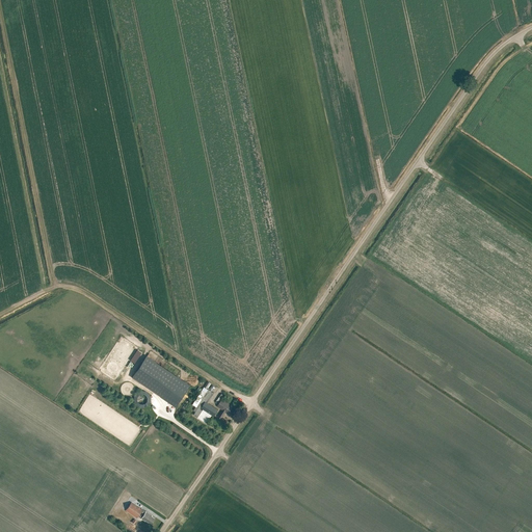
[(147,355),(132,377),(176,406),(190,386),(147,355)]
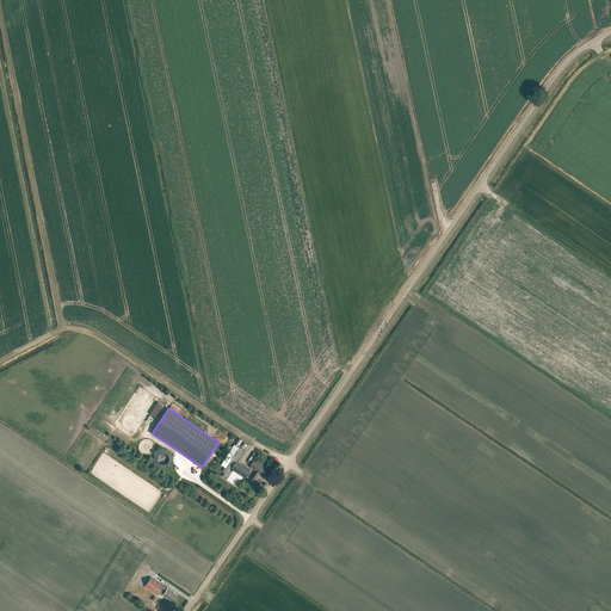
[(235,461),(236,462),(244,450),(240,449),(238,446),(241,439),(239,437),(221,464),(227,469),(222,476),(228,479),(232,474),(240,480),(242,476),(230,469),(235,461)]
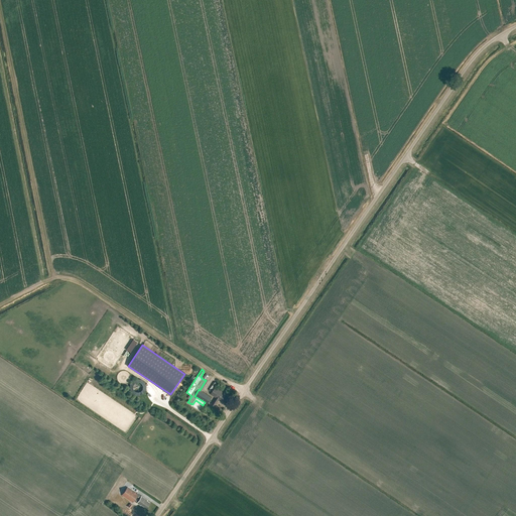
[(131,378),(129,393),(144,394),(145,380),(131,378)]
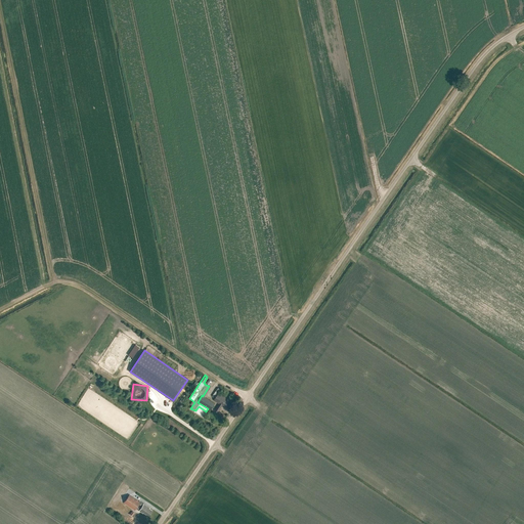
[(220,407),(221,404),(226,407),(230,400),(225,397),(224,397),(225,396),(218,392),(220,389),(218,388),(212,396),(215,398),(214,400),(219,403),(214,410),(217,412),(218,411),(220,407)]
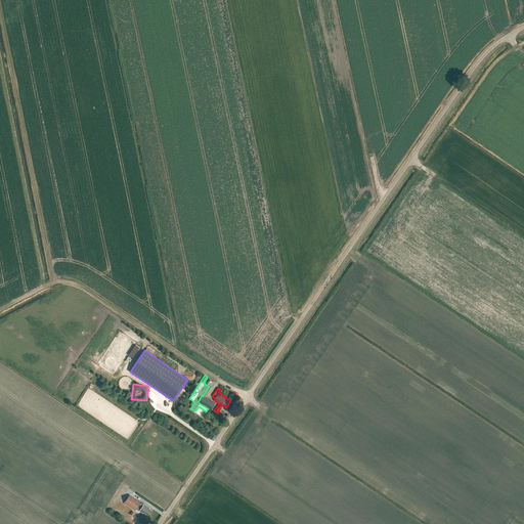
[(215,403),(203,396),(202,395),(198,402),(208,408),(211,410),(215,403)]
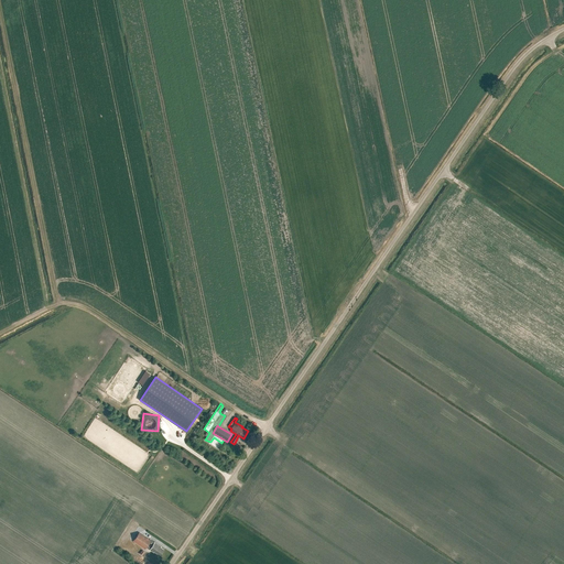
[(223,443),(221,443),(214,437),(210,442),(209,442),(218,448),(223,443)]
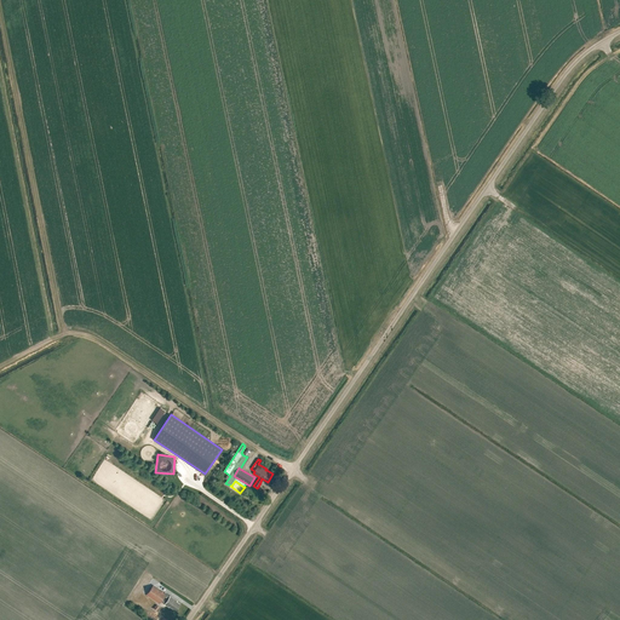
[(170,596),(153,585),(147,595),(159,603),(161,601),(165,603),(164,604),(170,607),(174,610),(179,604),(177,602),(177,601),(170,596)]
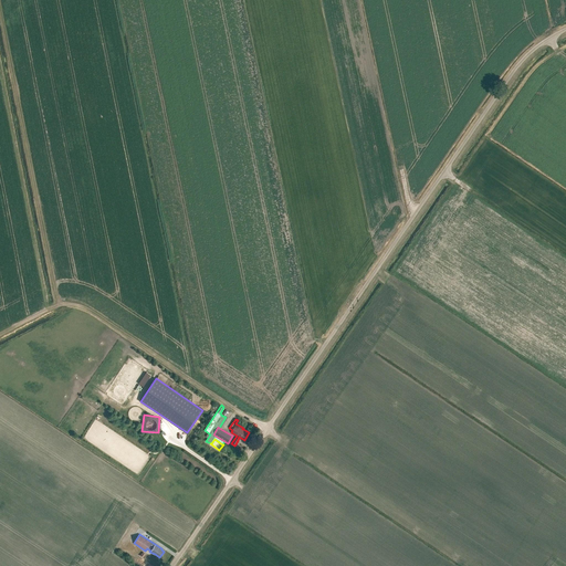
[(143,552),(140,556),(137,554),(133,561),(137,564),(145,554),(143,552)]
